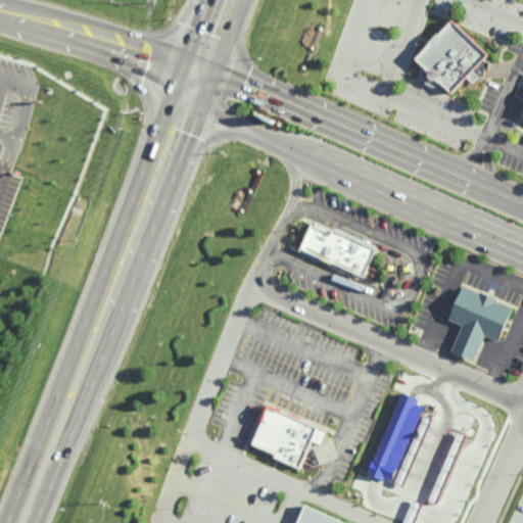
[(445,18),(408,59),(448,97),(466,79),(470,83),(477,76),(471,70),(485,55),(445,18)]
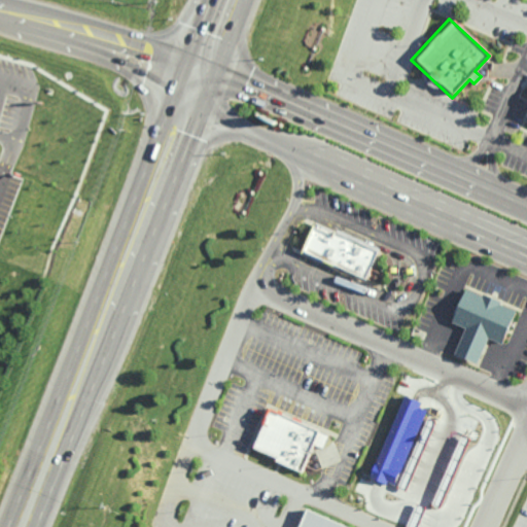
[(376,249),(362,279),(300,250),(313,220),(376,249)]
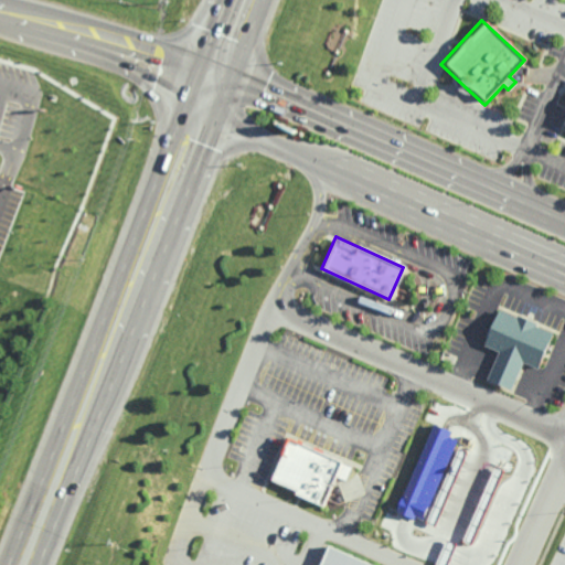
[(520,362),(508,391),(483,381),(497,351),(480,344),(494,310),(510,317),(511,313),(535,323),(533,328),(550,334),(535,368),(520,362)]
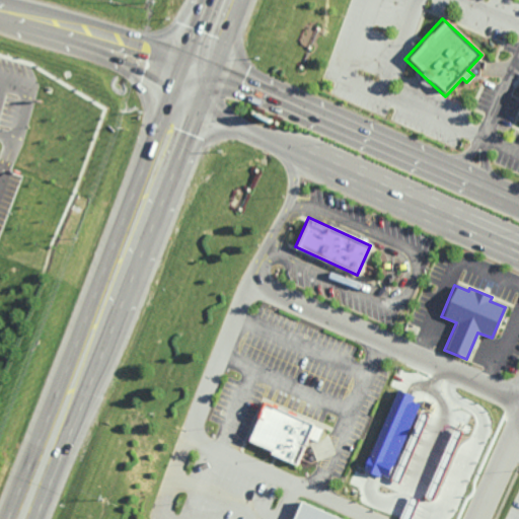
[(422,400),(396,390),(366,469),(390,479),(422,400)]
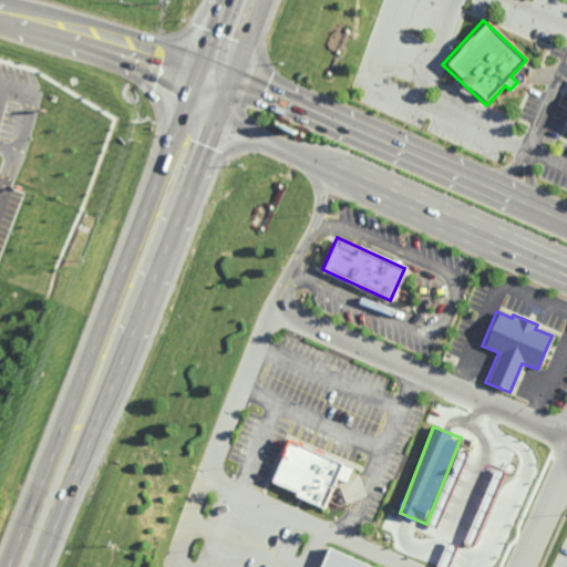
[(286,440),(340,464),(351,468),(344,483),(333,477),(320,507),(266,484),(286,440)]
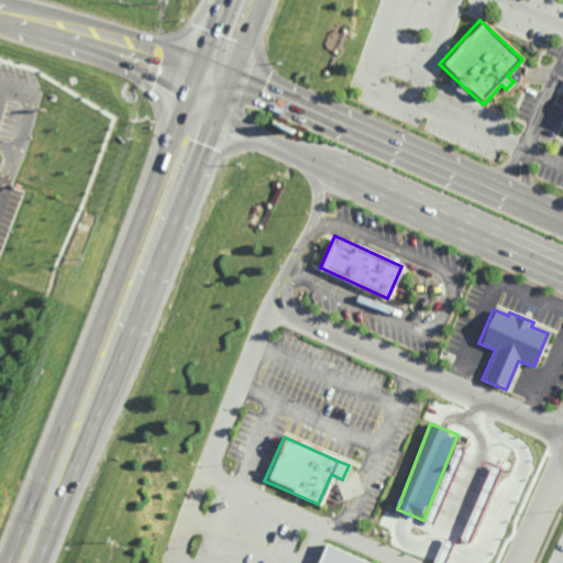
[(316,562),(324,545),(365,562),(316,562)]
